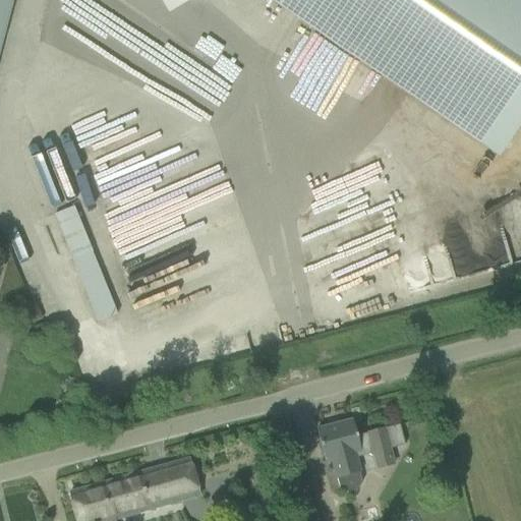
[(0,0),(0,47),(11,0),(0,0)]
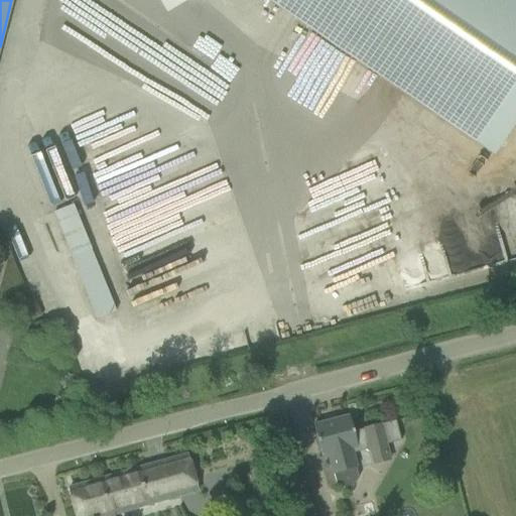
[(515,123),(515,0),(268,0),(495,154),(515,123)]
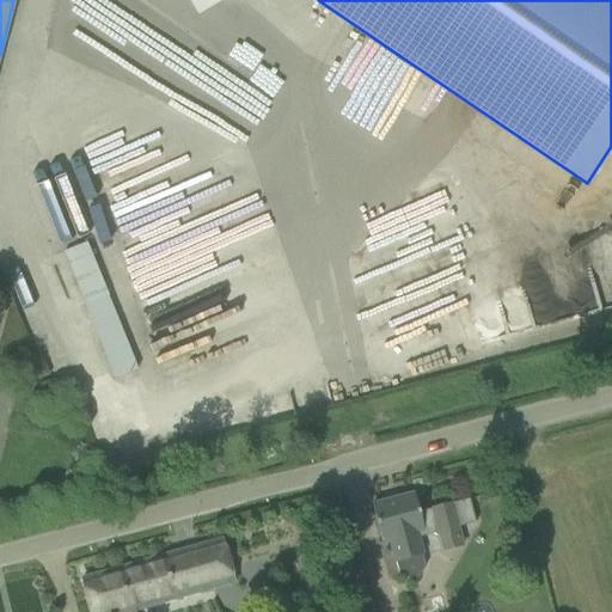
[(297,292),(275,230),(201,256),(195,237),(151,252),(140,222),(197,202),(178,146),(136,160),(150,200),(133,206),(115,212),(152,316),(182,306),(187,318),(222,305),(226,317),(297,292)]
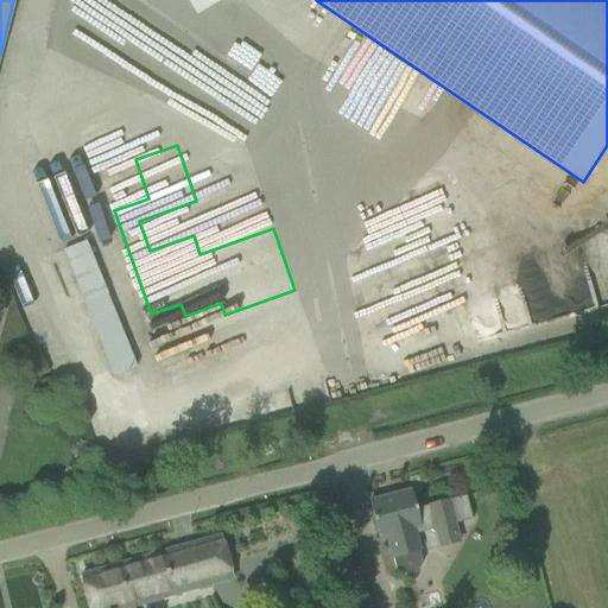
[(84,244),(62,253),(80,296),(102,286),(84,244)]
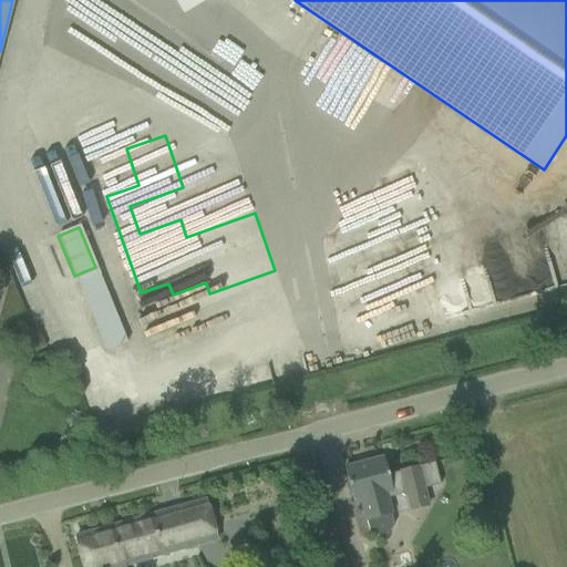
[(225,319),(210,296),(163,325),(177,348),(225,319)]
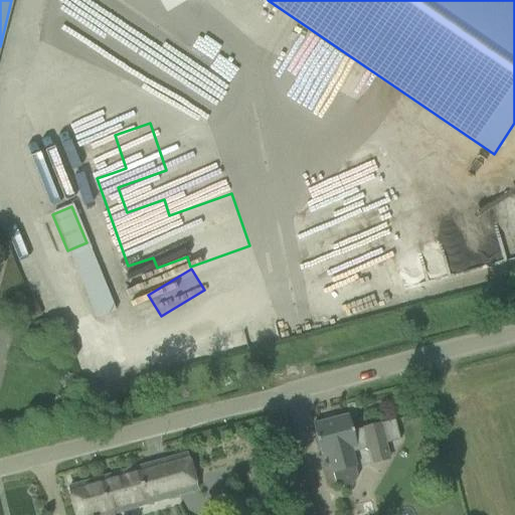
[(352,433),(351,428),(348,416),(313,425),(322,458),(328,456),(333,476),(334,475),(356,469),(357,469),(354,455),(369,450),(386,446),(400,443),(398,437),(394,421),(352,433)]
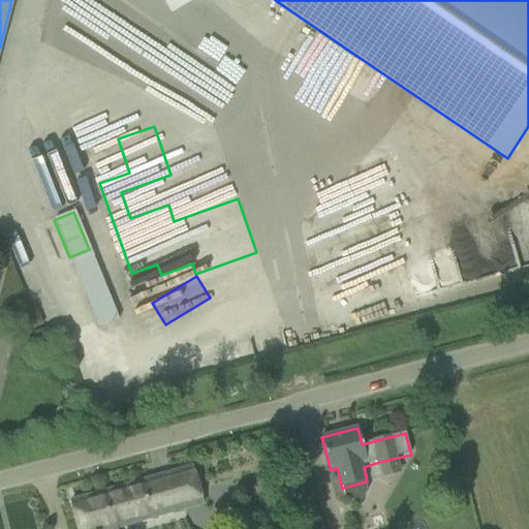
[(78,528),(116,528),(203,504),(192,468),(70,502),(78,528)]
